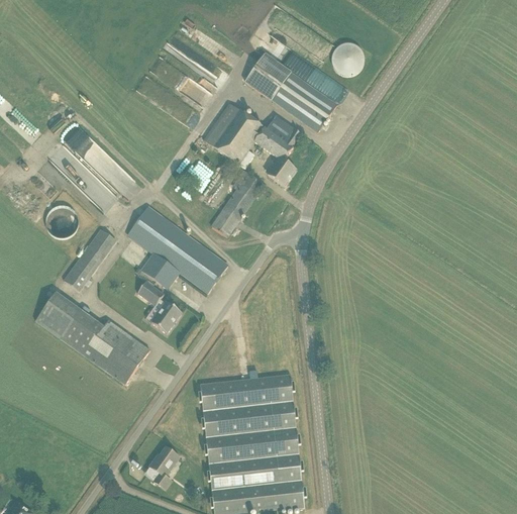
[(333,52),(331,55),(331,60),(332,64),(333,68),(337,71),(340,74),(344,75),(349,75),(353,74),(357,71),(360,68),(363,65),(364,61),(364,56),(362,50),(358,47),(353,43),(349,42),(344,42),(338,44),(335,48),(333,52)]
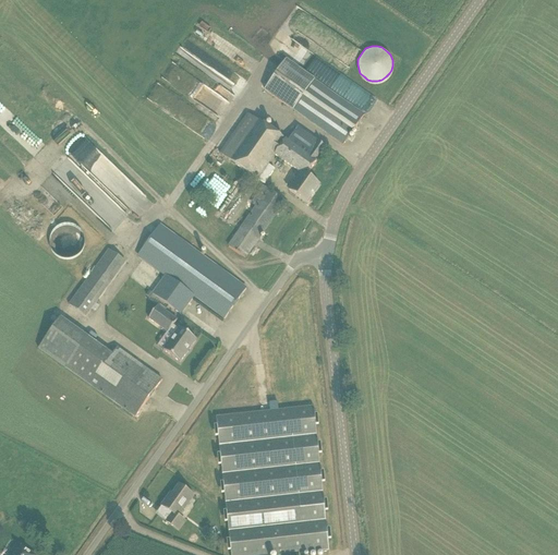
[(265,87),(334,135),(342,142),(364,112),(286,58),(265,87)]
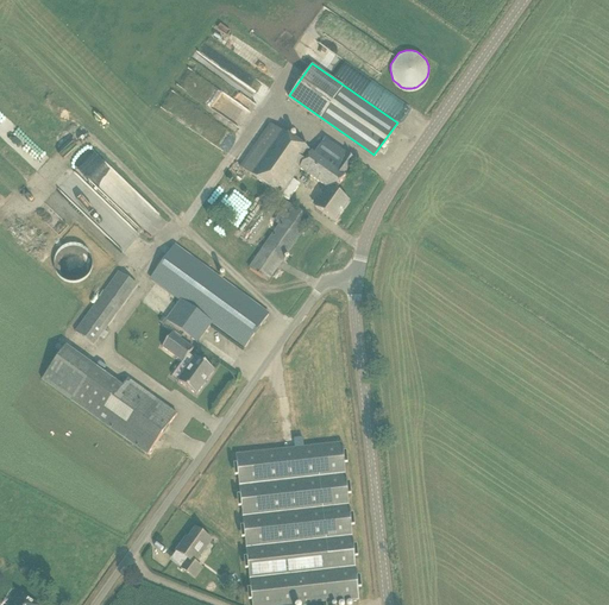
[(269,121),(238,164),(281,193),(300,165),(328,186),(314,205),(334,219),(349,199),(333,189),(356,158),(322,134),(312,151),(269,121)]
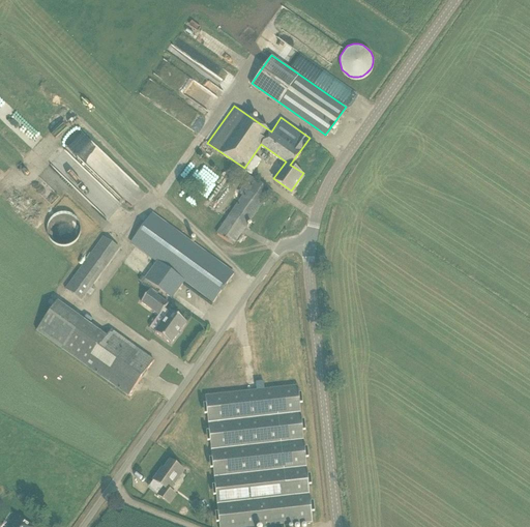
[(57,141),(95,177),(105,168),(101,166),(108,159),(71,126),(57,141)]
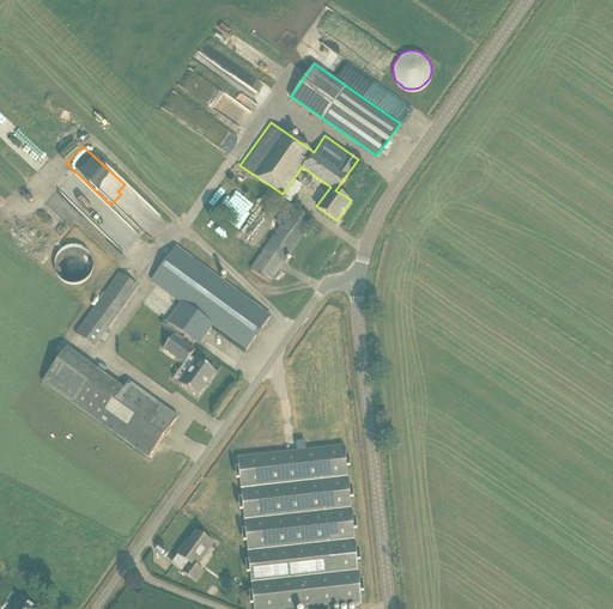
[(252,268),(259,273),(268,280),(309,223),(311,224),(315,220),(289,201),(275,220),(281,225),(252,268)]
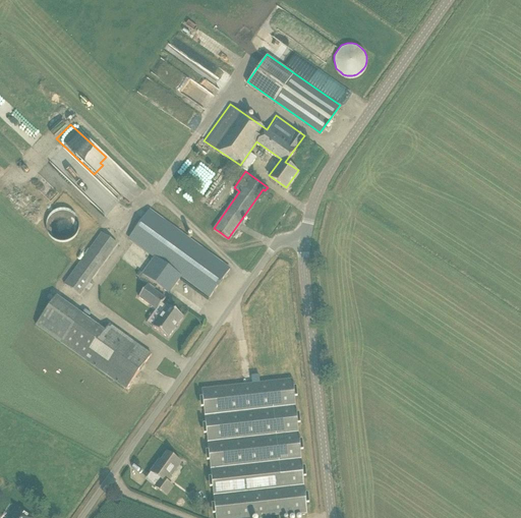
[(90,190),(88,196),(94,198),(90,209),(105,214),(109,202),(96,197),(98,192),(90,190)]
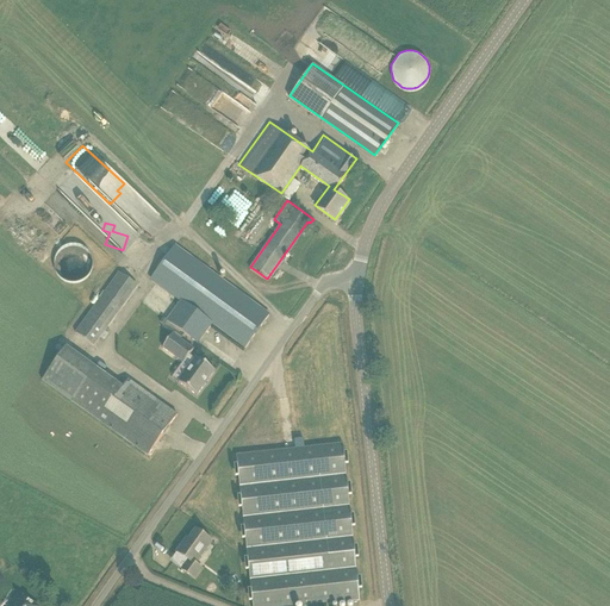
[(35,237),(30,241),(36,249),(41,245),(35,237)]
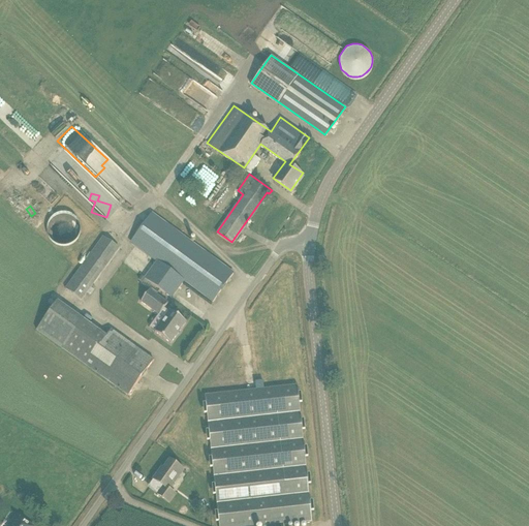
[(47,222),(47,226),(47,229),(48,234),(50,237),(54,241),(58,243),(63,244),(67,243),(72,241),(75,238),(79,235),(80,230),(81,227),(80,222),(79,218),(75,214),(71,212),(66,210),(63,210),(59,210),(55,211),(52,214),(49,217),(47,222)]
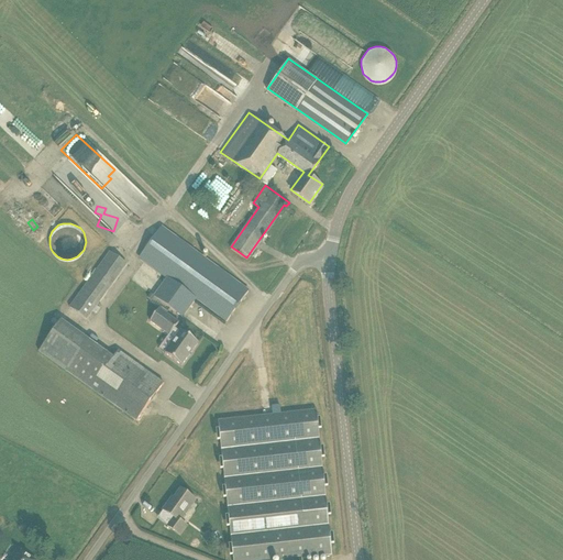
[(153,294),(173,308),(181,315),(196,295),(227,318),(247,288),(161,226),(139,255),(166,275),(153,294)]
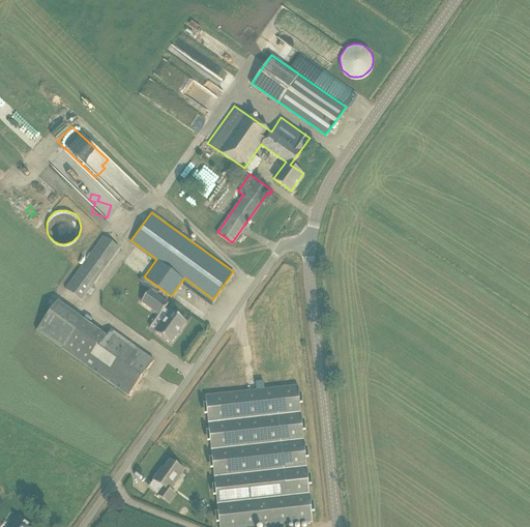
[(118,246),(102,235),(64,287),(82,299),(118,246)]
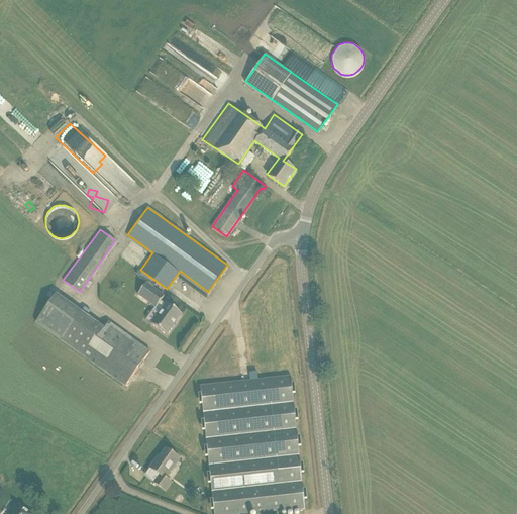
[(137,292),(160,309),(150,322),(167,333),(174,323),(173,322),(175,319),(176,320),(181,312),(166,301),(164,304),(159,300),(164,294),(145,281),(137,292)]
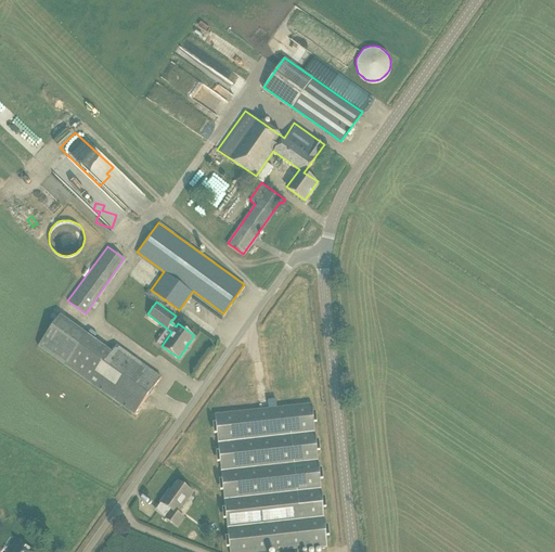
[(87,332),(65,362),(89,380),(125,407),(133,412),(160,375),(152,369),(116,343),(111,349),(87,332)]
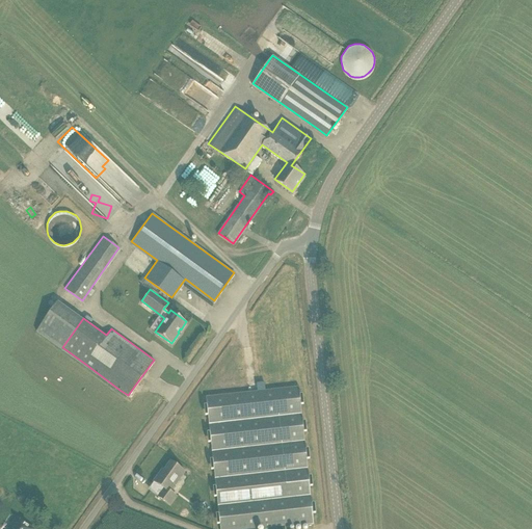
[(264,380),(256,381),(257,390),(265,389),(264,380)]
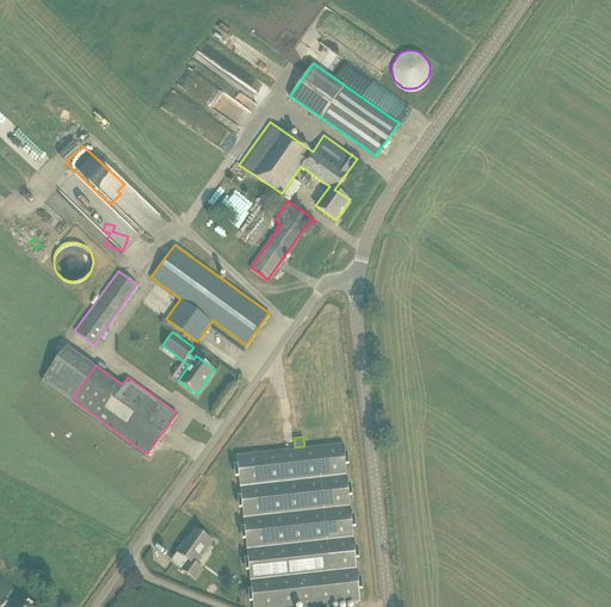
[(295,447),(236,453),(246,546),(252,606),(292,606),(294,606),(307,605),(307,606),(327,606),(327,602),(353,599),(355,601),(357,601),(357,599),(360,599),(343,441),(304,446),(295,447)]
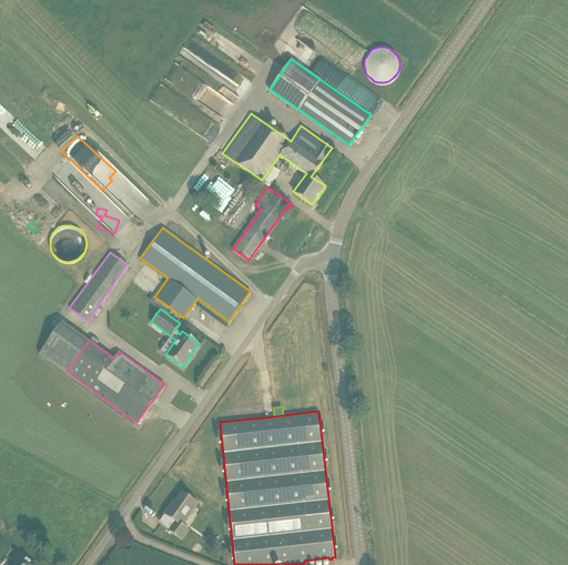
[(164,512),(174,520),(168,527),(181,537),(188,528),(181,523),(196,502),(182,492),(172,505),(171,503),(164,512)]
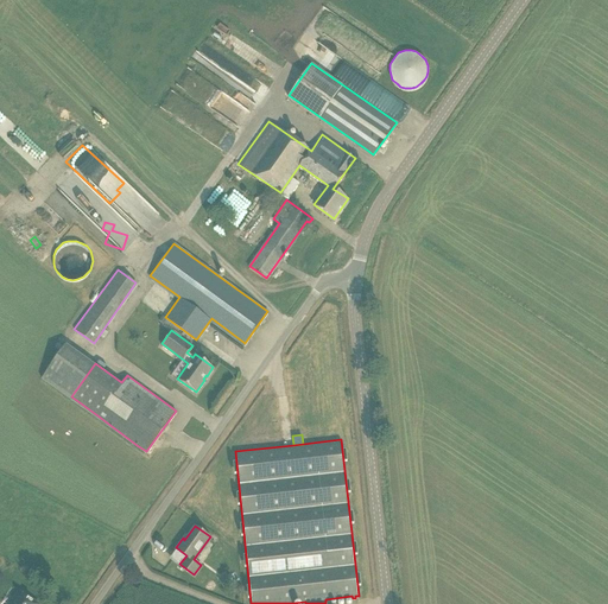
[(37,603),(38,603),(21,591),(11,603),(37,603)]
